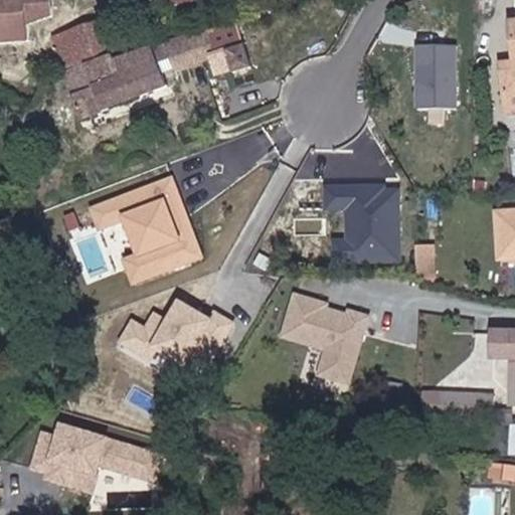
[(30,0),(0,0),(0,43),(24,40),(21,22),(35,18),(30,0)]
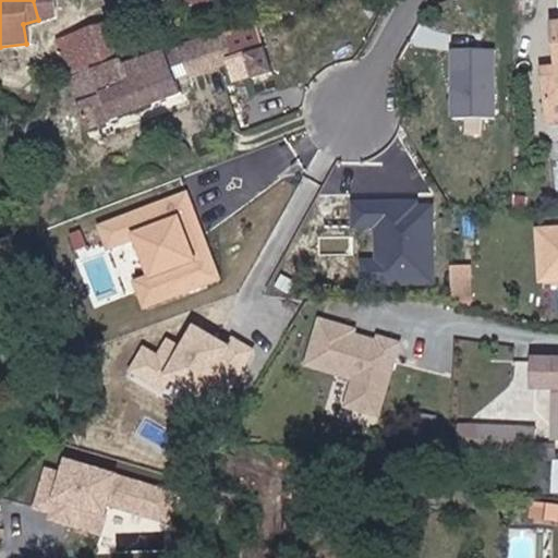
[(52,43),(63,85),(121,68),(116,52),(136,47),(129,21),(52,43)]
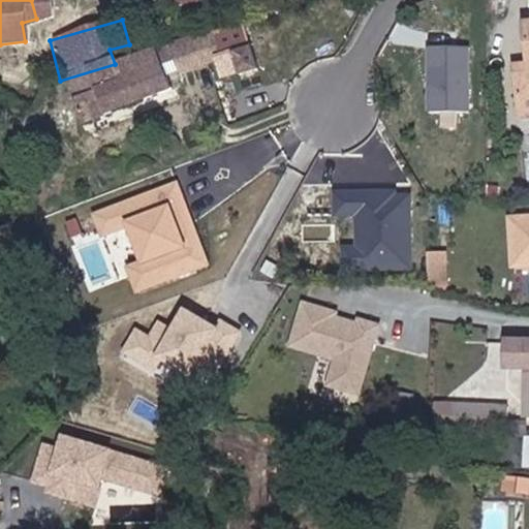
[(528,21),(520,23),(524,62),(510,65),(516,115),(528,113),(528,21)]
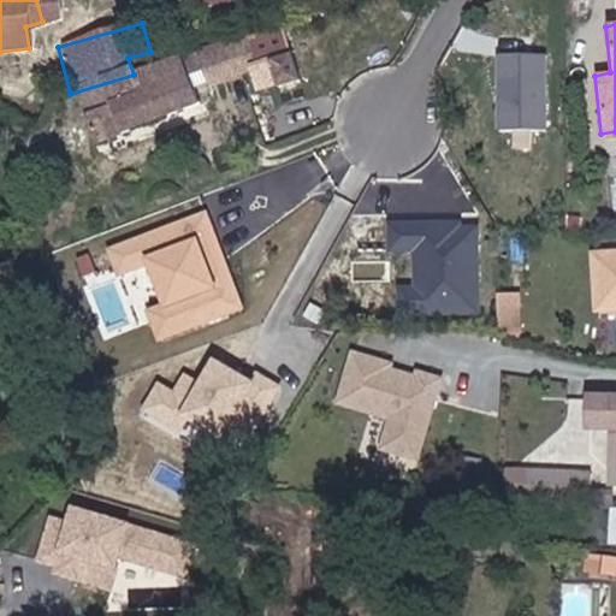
[(262,36),(230,45),(238,83),(248,107),(280,99),(262,36)]
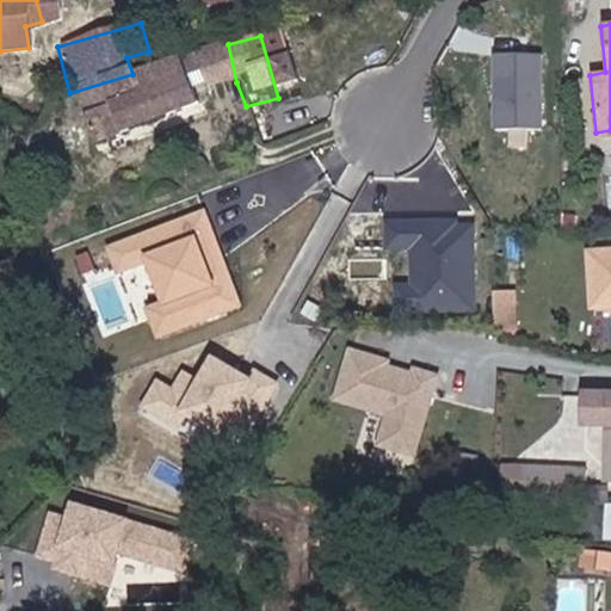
[(228,44),(207,50),(183,57),(195,97),(236,82),(228,44)]
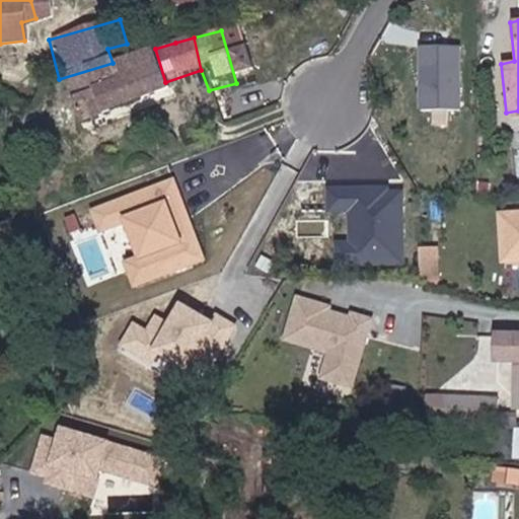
[(460,109),(461,47),(418,46),(417,108),(460,109)]
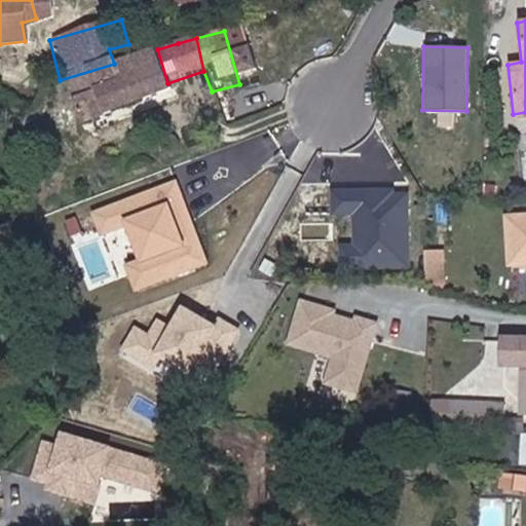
[(167,83),(157,49),(114,64),(60,80),(71,128),(156,108),(152,88),(167,83)]
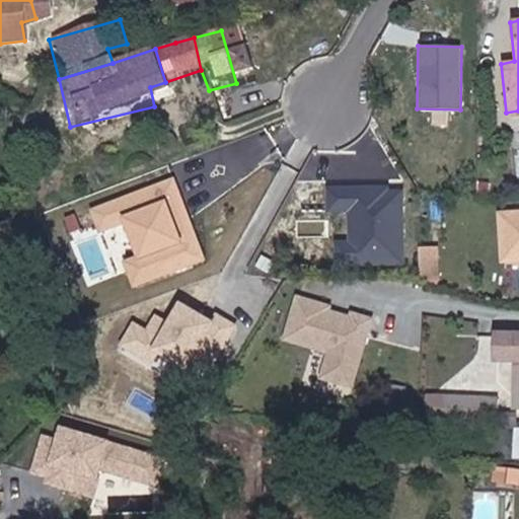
[(173,177),(88,208),(98,236),(122,227),(133,256),(120,262),(130,288),(204,261),(173,177)]
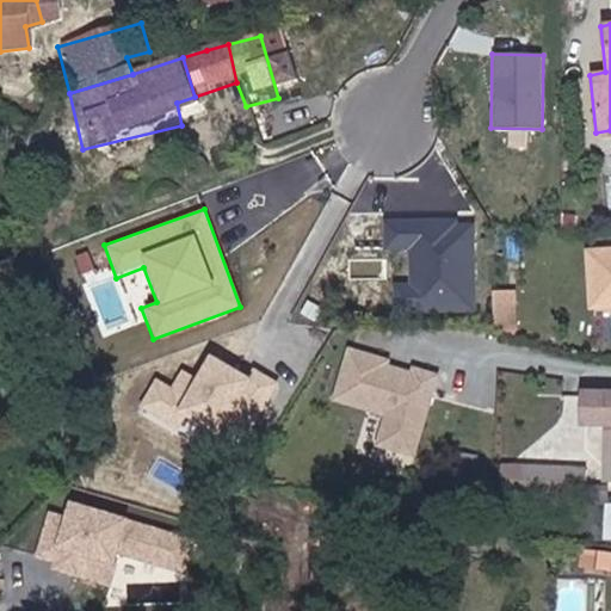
[(474,215),(388,215),(388,250),(407,250),(407,284),(389,284),(389,318),(475,318),(474,215)]
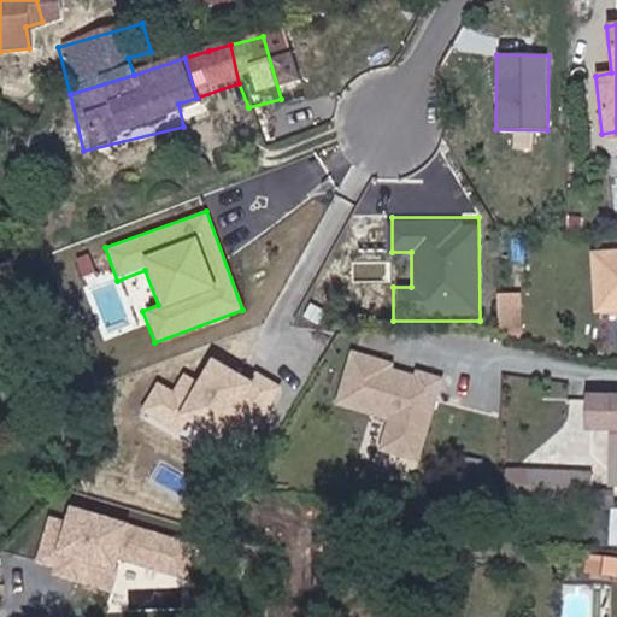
[(616,258),(592,259),(592,306),(616,305),(616,258)]
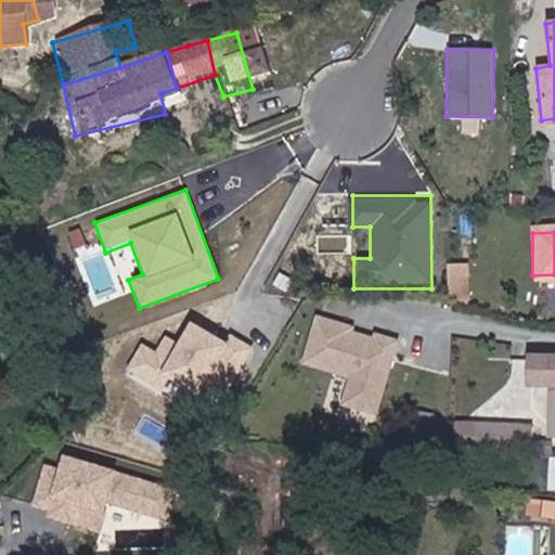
[(472,300),(472,262),(451,262),(451,299),(472,300)]
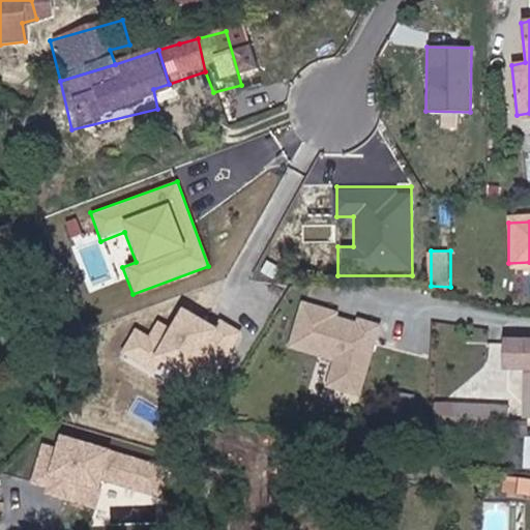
[(382,322),(300,299),(287,347),(332,359),(324,389),(360,400),(382,322)]
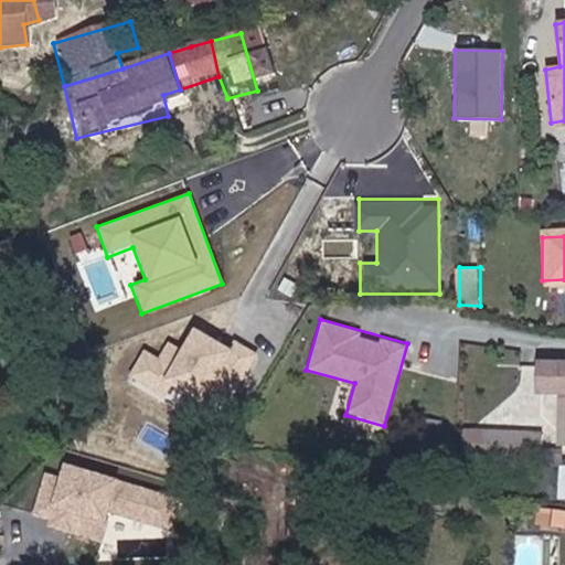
[(144,350),(128,375),(215,427),(259,354),(234,339),(230,347),(193,324),(180,347),(168,340),(157,358),(144,350)]
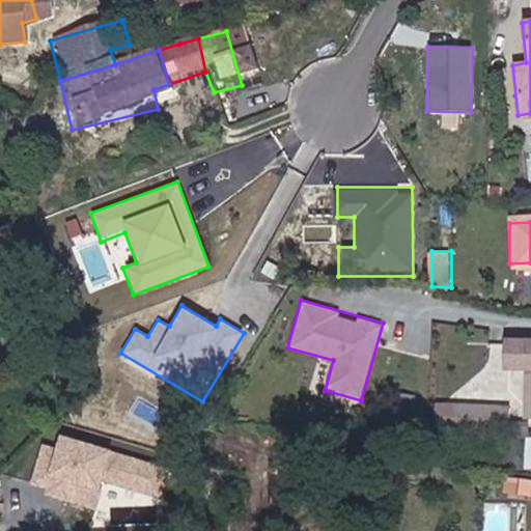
[(530,425),(453,422),(452,445),(530,449),(530,425)]
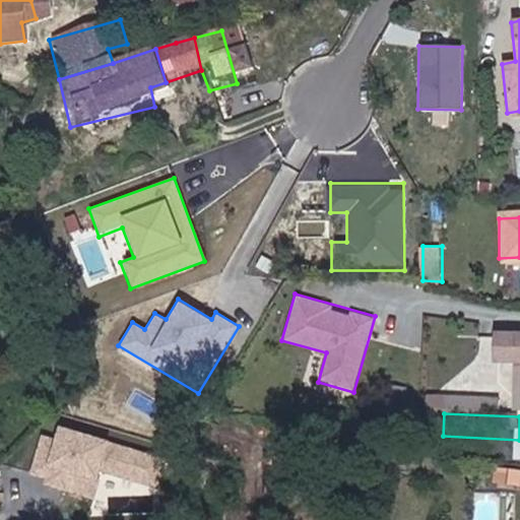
[(171,458),(57,425),(53,440),(39,436),(28,473),(42,477),(39,485),(92,502),(101,473),(160,492),(171,458)]
